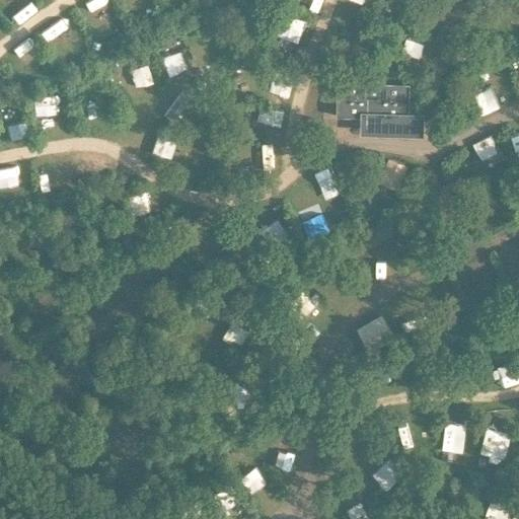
[(26,0),(10,0),(2,6),(16,25),(35,10),(26,0)]
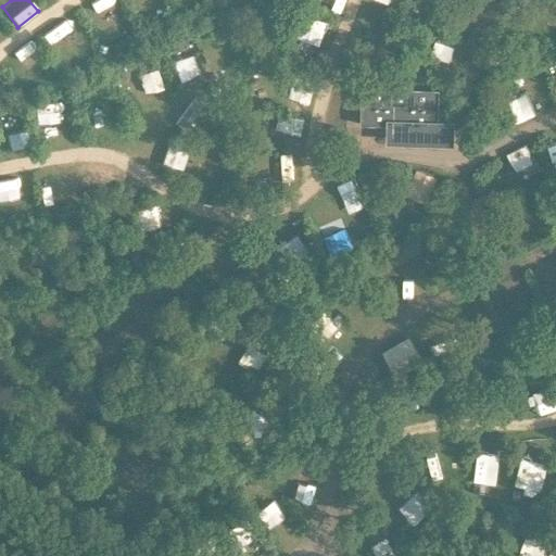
[(111,0),(90,0),(83,5),(90,17),(114,3),(111,0)]
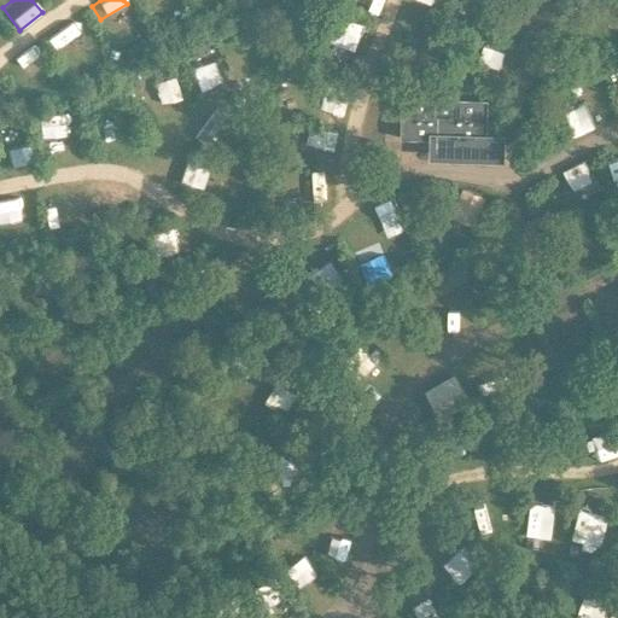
[(71,21),(52,35),(70,59),(89,45),(71,21)]
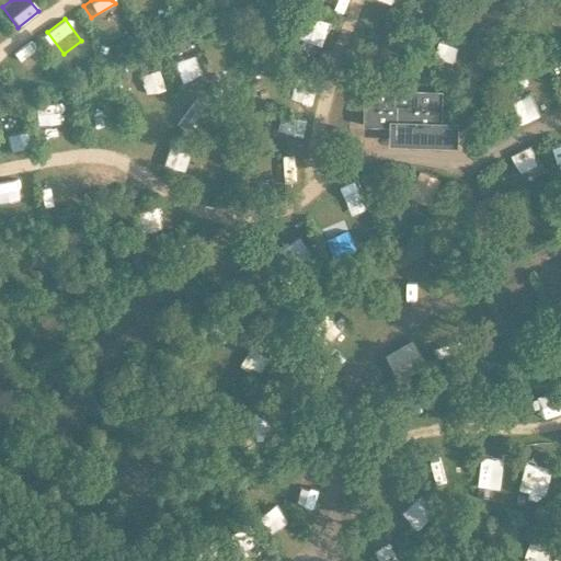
[(25,72),(38,65),(29,45),(14,53),(25,72)]
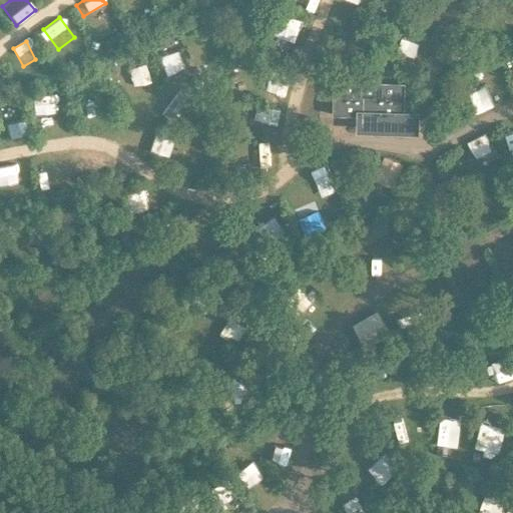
[(164,56),(171,73),(184,68),(176,51),(164,56)]
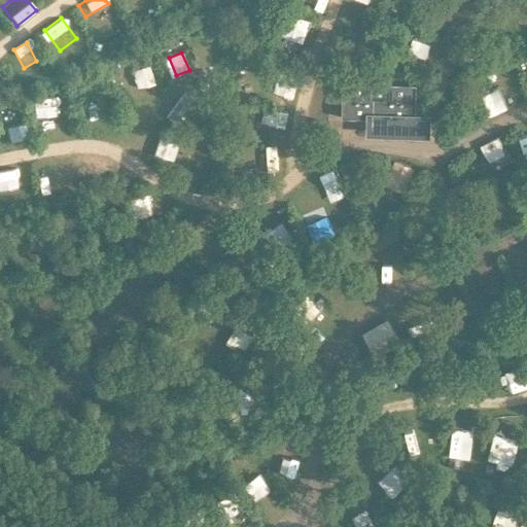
[(150,66),(132,71),(138,92),(156,85),(150,66)]
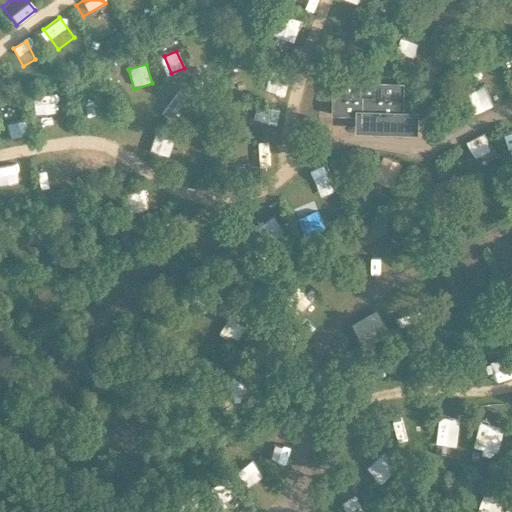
[(354,114),(354,130),(416,131),(416,109),(401,109),(402,81),(331,79),(330,114),(354,114)]
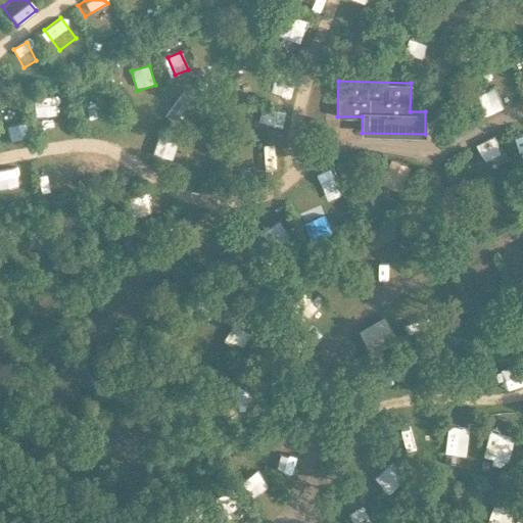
[(292,102),(295,85),(274,82),(271,99),(292,102)]
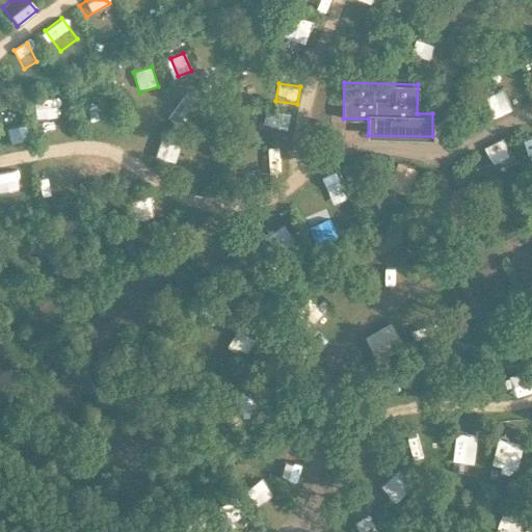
[(505,88),(487,91),(491,114),(510,110),(505,88)]
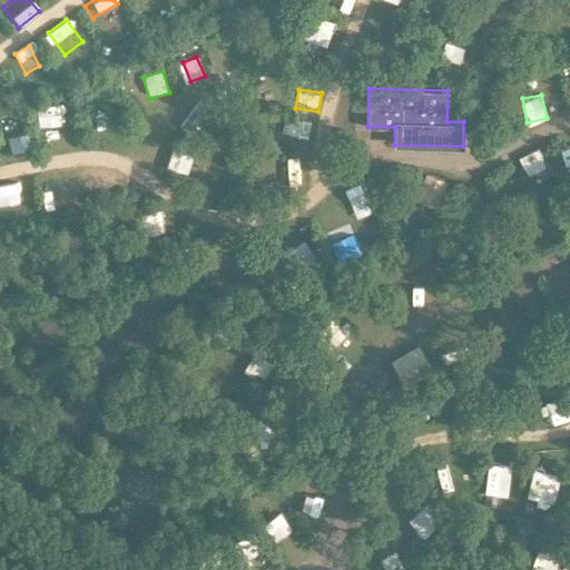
[(40,128),(66,126),(64,104),(39,106),(40,128)]
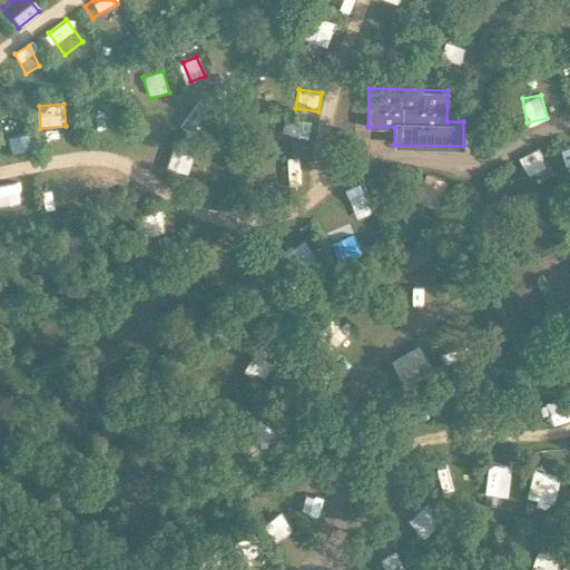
[(283,137),(308,144),(313,126),(287,120),(283,137)]
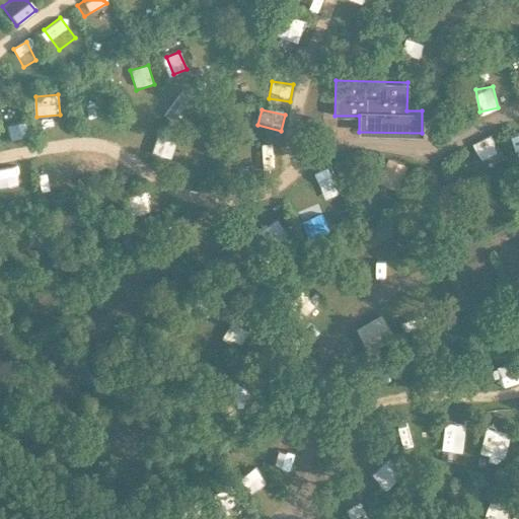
[(9,139),(26,138),(25,124),(8,125),(9,139)]
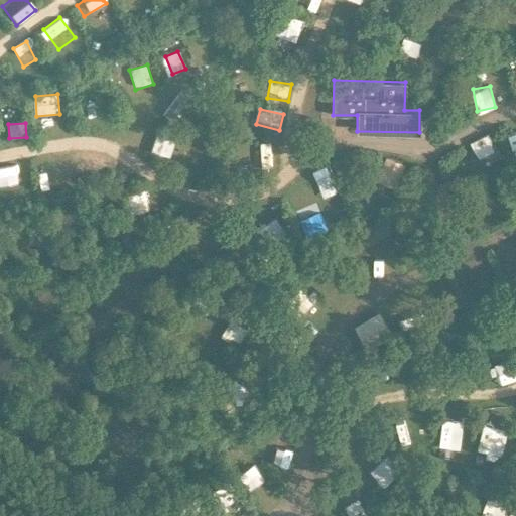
[(482,161),(500,154),(491,135),(474,143),(482,161)]
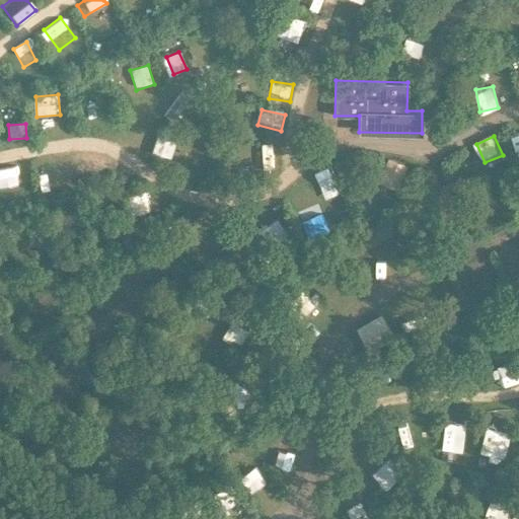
[(387,159),(380,177),(399,184),(406,167),(387,159)]
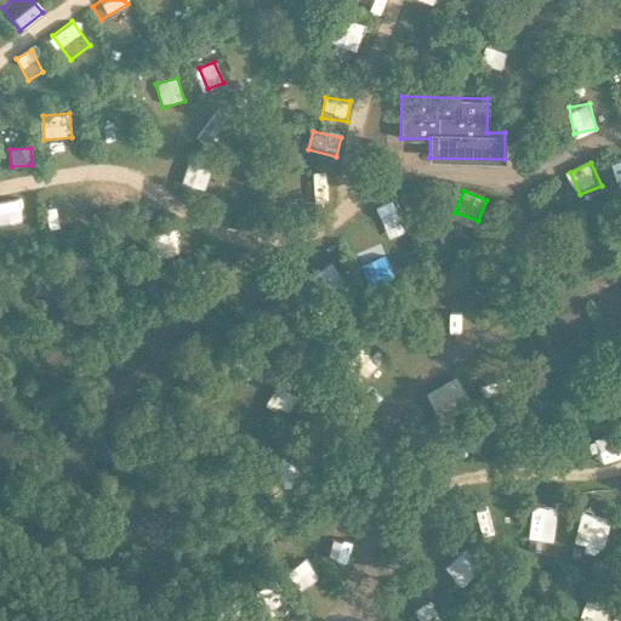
[(0,223),(18,222),(16,198),(0,199),(0,223)]
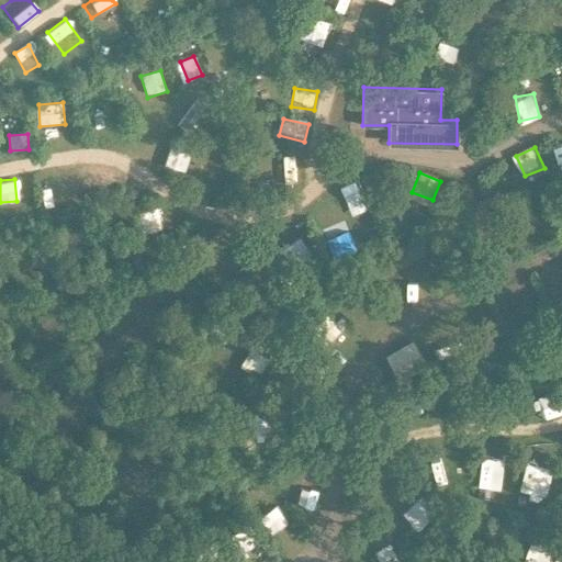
[(359,182),(340,187),(346,210),(363,206),(359,182)]
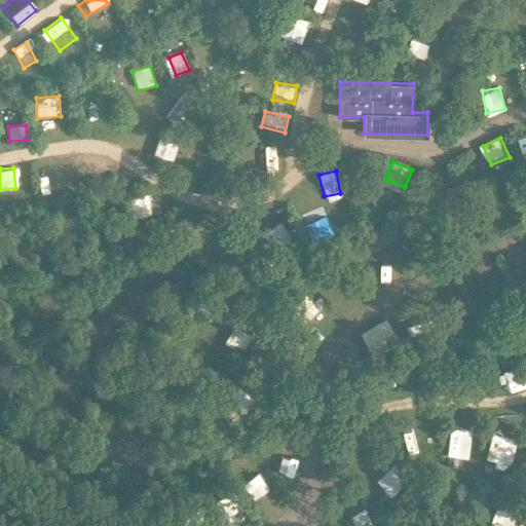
[(44,175),(46,192),(61,190),(59,174),(44,175)]
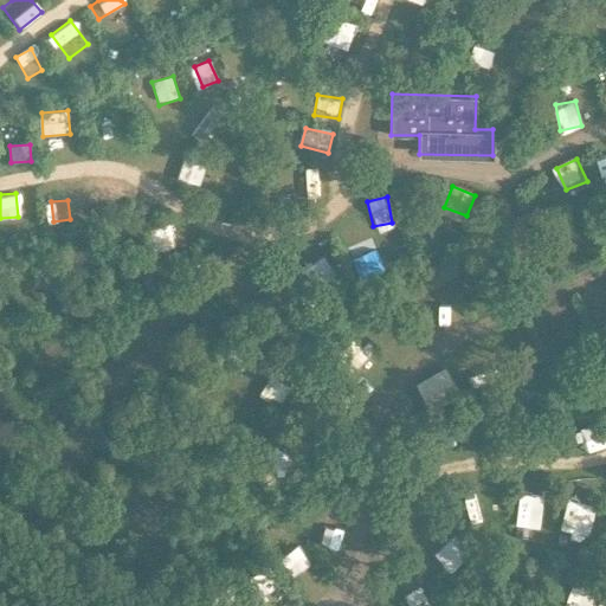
[(477,270),(465,277),(477,296),(489,289),(477,270)]
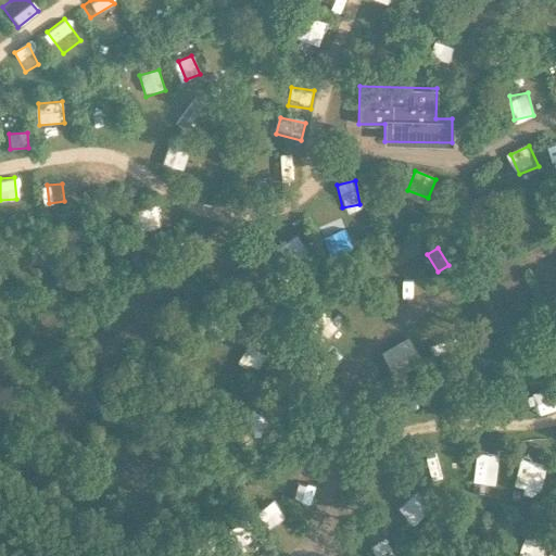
[(555,261),(544,265),(550,285),(555,282),(555,261)]
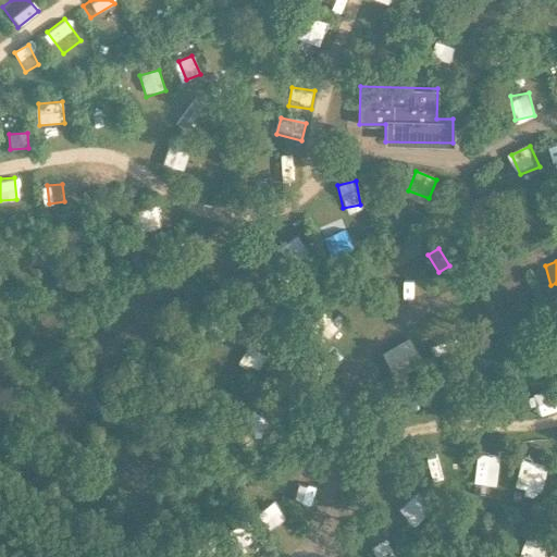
[(344,324),(334,336),(346,347),(357,335),(344,324)]
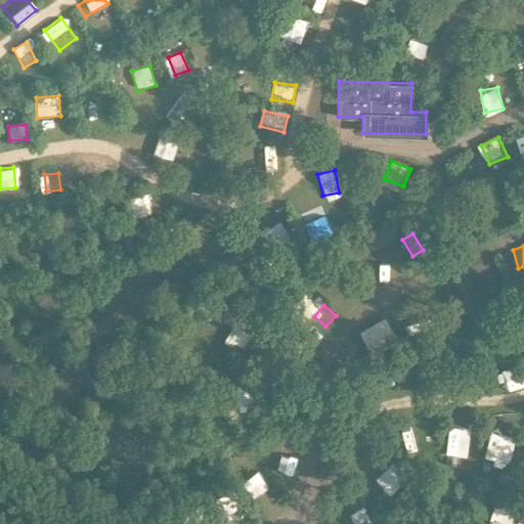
[(386,316),(362,330),(369,342),(392,329),(386,316)]
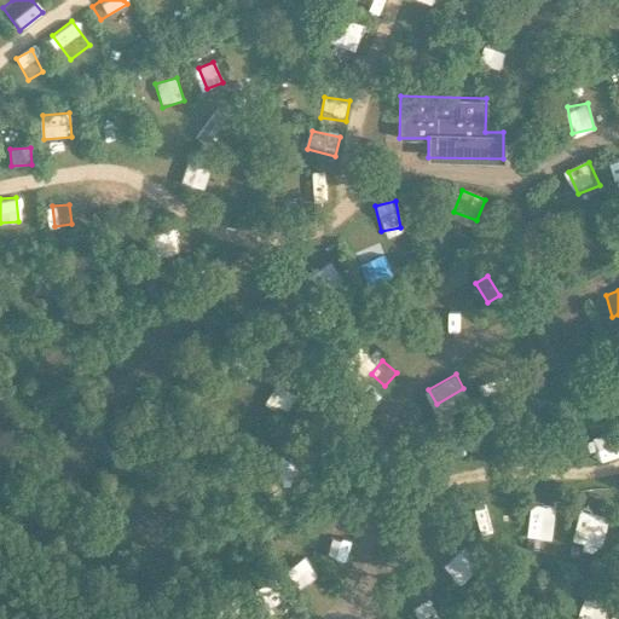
[(588,424),(596,451),(618,444),(618,439),(612,417),(588,424)]
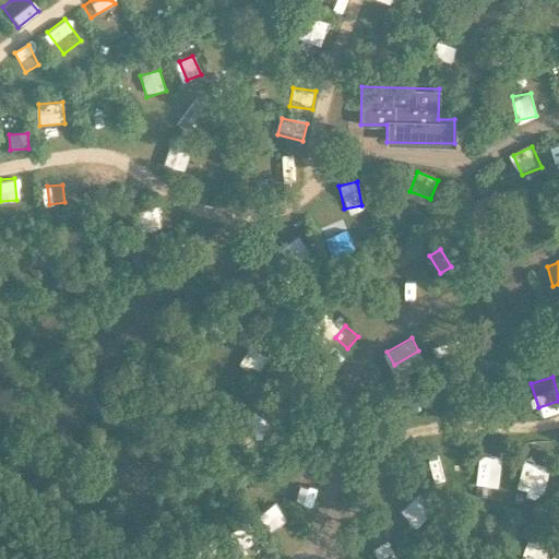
[(514,490),(540,496),(547,468),(520,463),(514,490)]
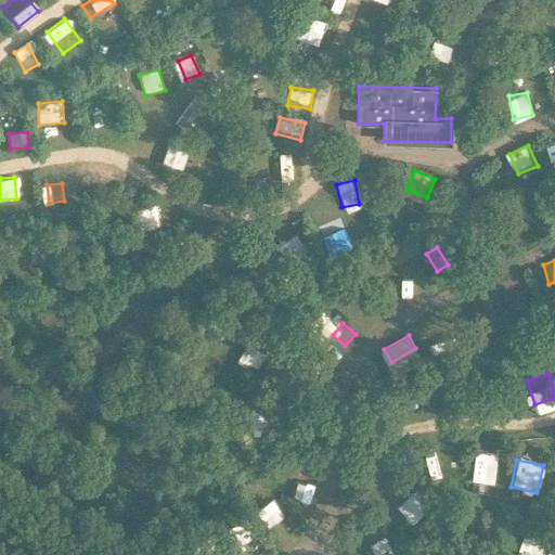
[(414,497),(397,510),(409,526),(426,512),(414,497)]
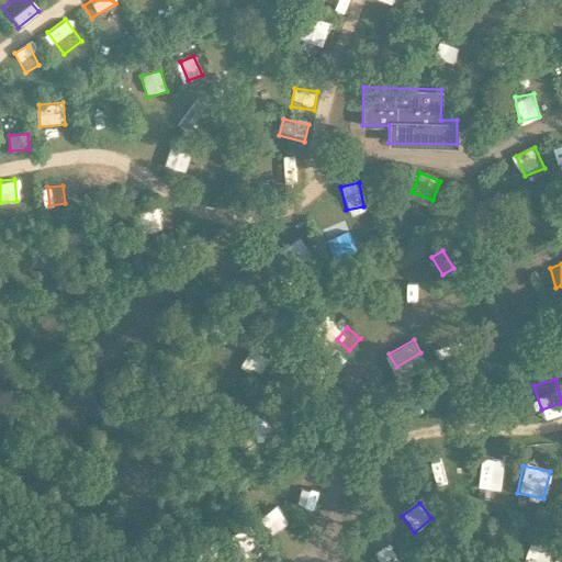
[(258,526),(237,535),(246,555),(267,548),(258,526)]
